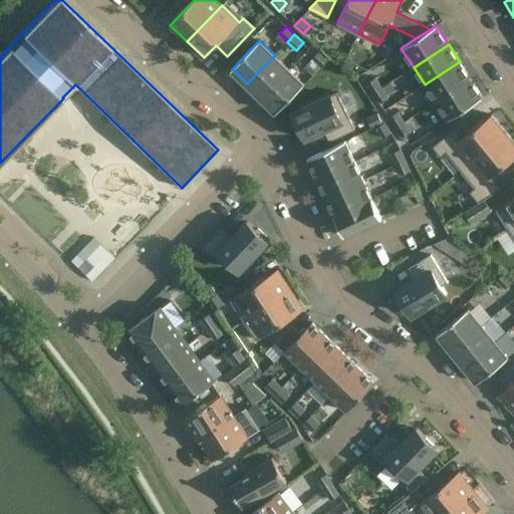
[(328,59),(319,51),(312,58),(321,66),(328,59)]
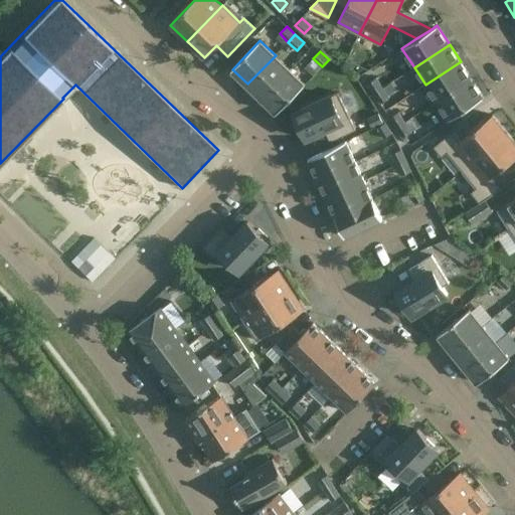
[(262,99),(290,69),(276,55),(247,83),(262,99)]
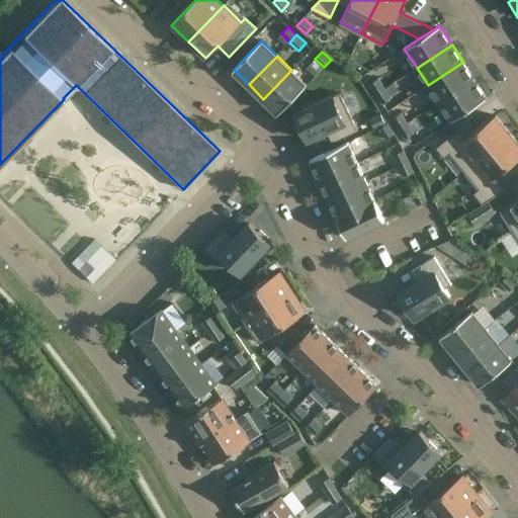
[(428,85),(439,102),(475,80),(463,62),(428,85)]
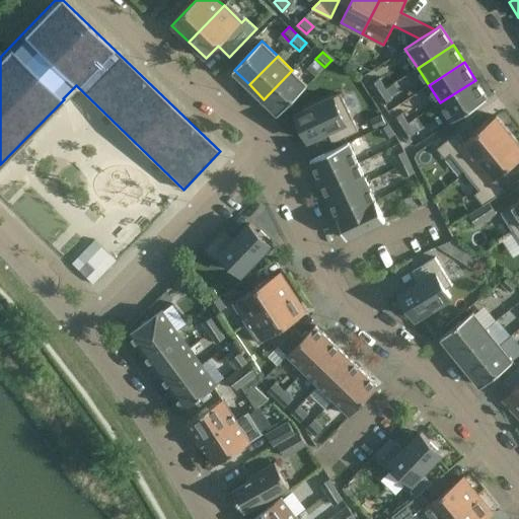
[(292,70),(264,99),(280,114),(307,84),(292,70)]
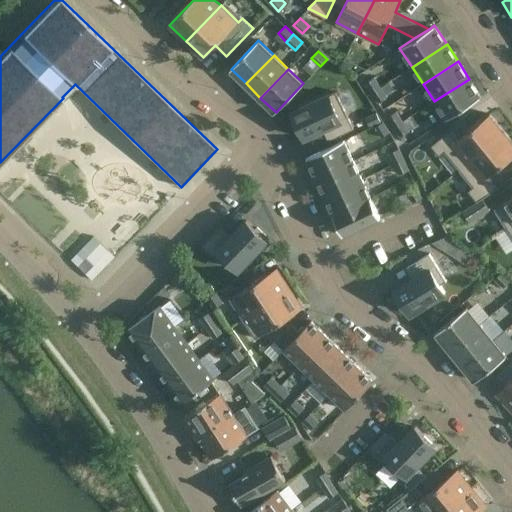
[(366,83),(372,93),(380,87),(374,77),(366,83)]
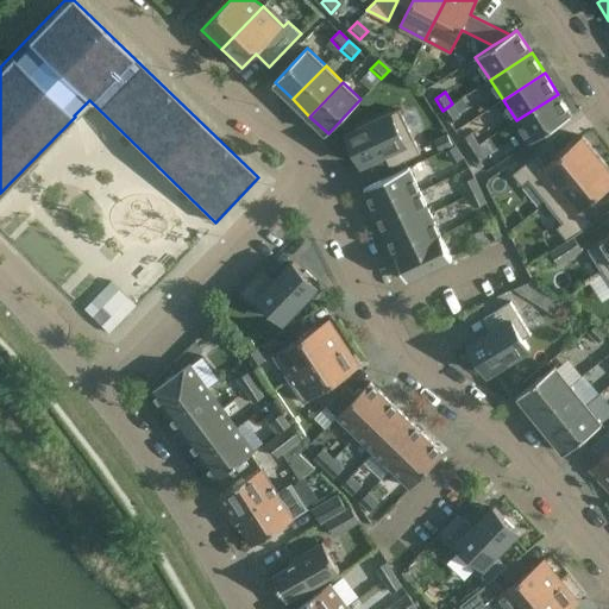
[(558,94),(516,120),(531,143),(572,115),(558,94)]
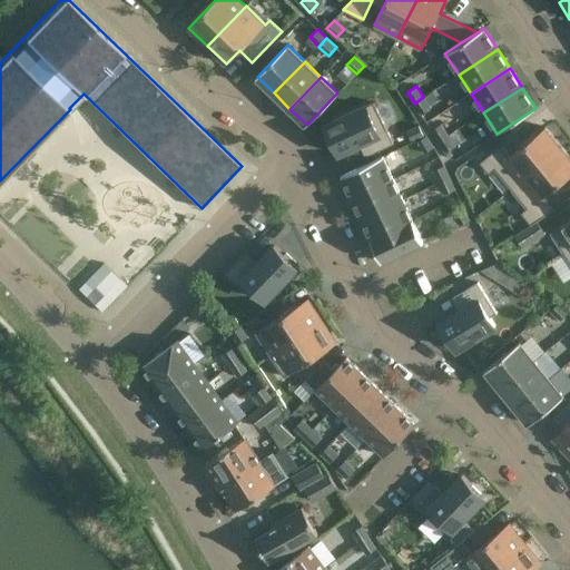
[(423,97),(414,104),(421,114),(431,108),(423,97)]
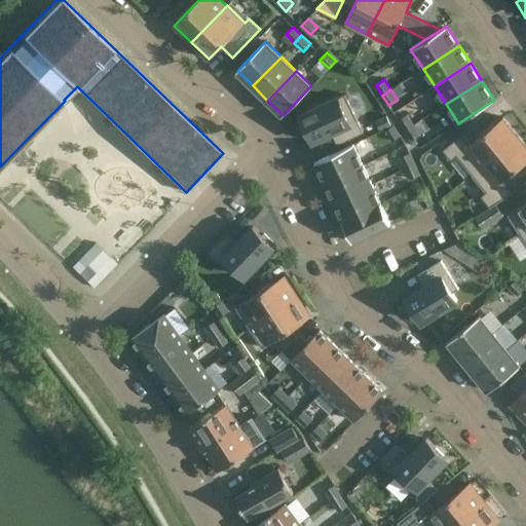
[(363,133),(345,95),(321,106),(320,104),(307,109),(308,112),(301,115),(302,118),(300,119),(305,132),(307,130),(312,142),(332,133),(338,145),(363,133)]
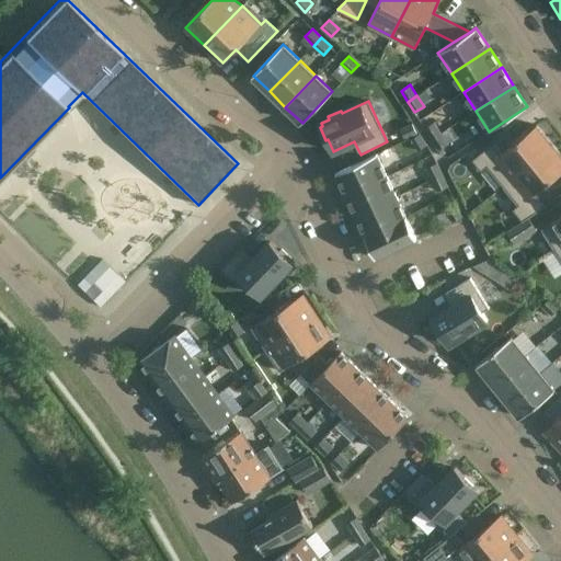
[(432,139),(442,133),(434,122),(425,128),(432,139)]
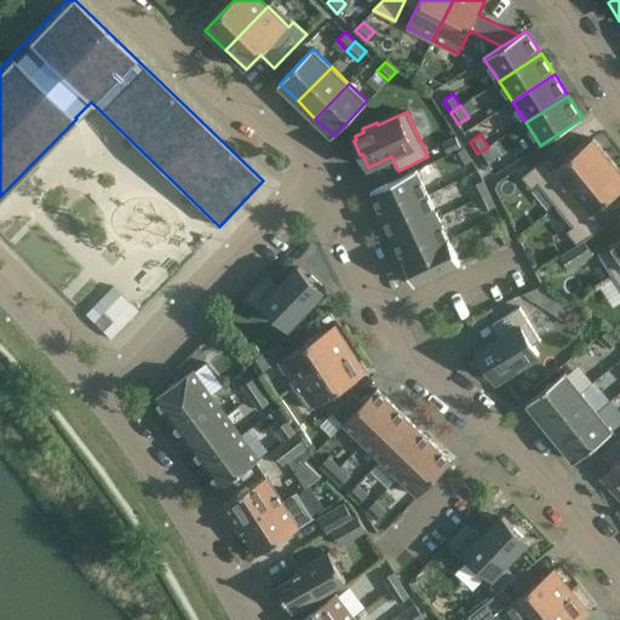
[(556,205),(612,160),(593,138),(555,170),(545,158),(523,177),(533,189),(539,184),(556,205)]
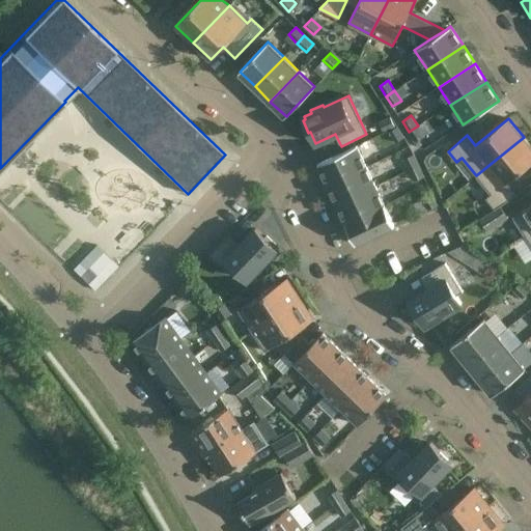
[(424,136),(418,126),(409,132),(416,142),(424,136)]
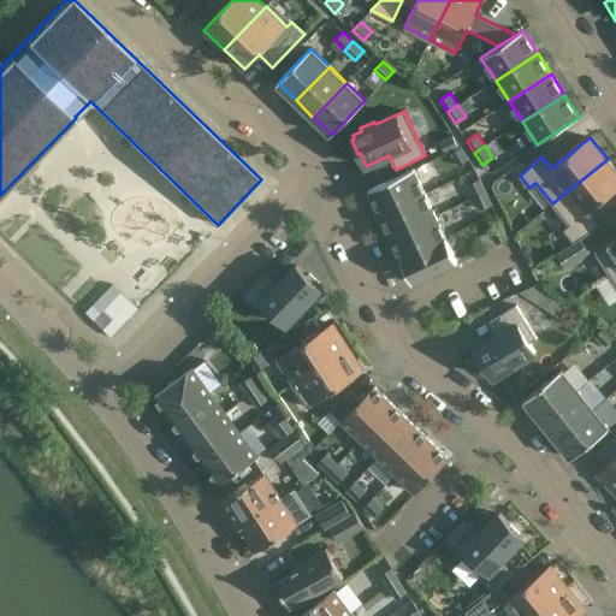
[(469,159),(461,147),(451,153),(458,165),(469,159)]
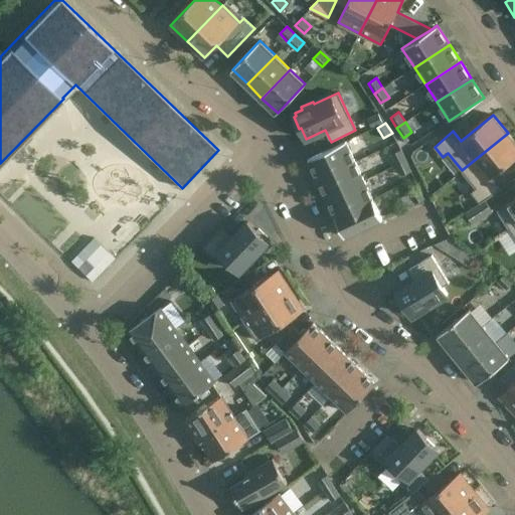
[(514,157),(514,142),(508,133),(462,170),(476,188),(472,192),(480,202),(500,189),(491,177),(514,157)]
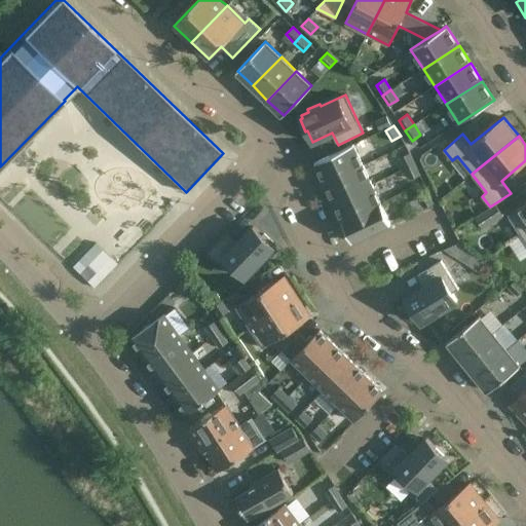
[(325,183),(364,164),(353,144),(314,162),(325,183)]
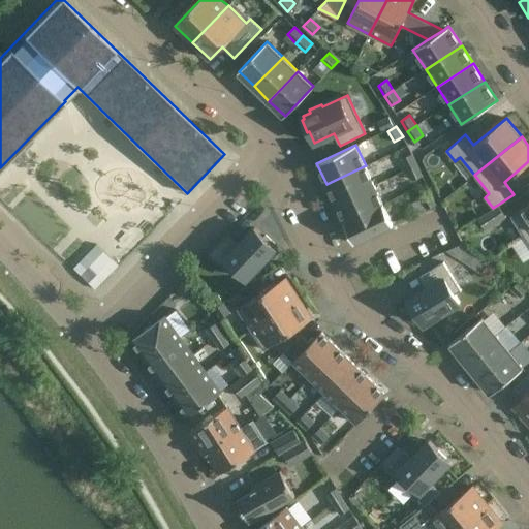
[(403,158),(408,168),(417,164),(412,154),(403,158)]
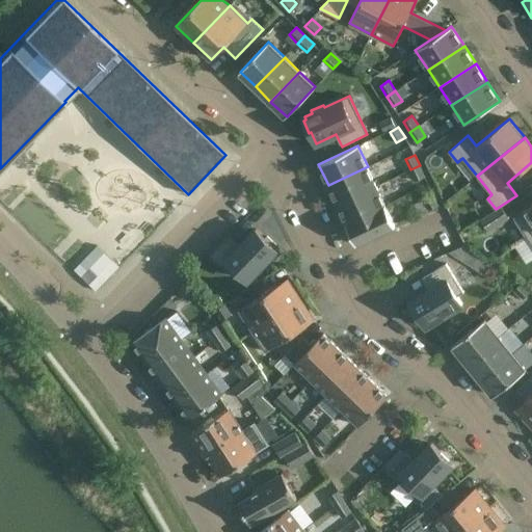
[(420,165),(410,169),(416,181),(425,176),(420,165)]
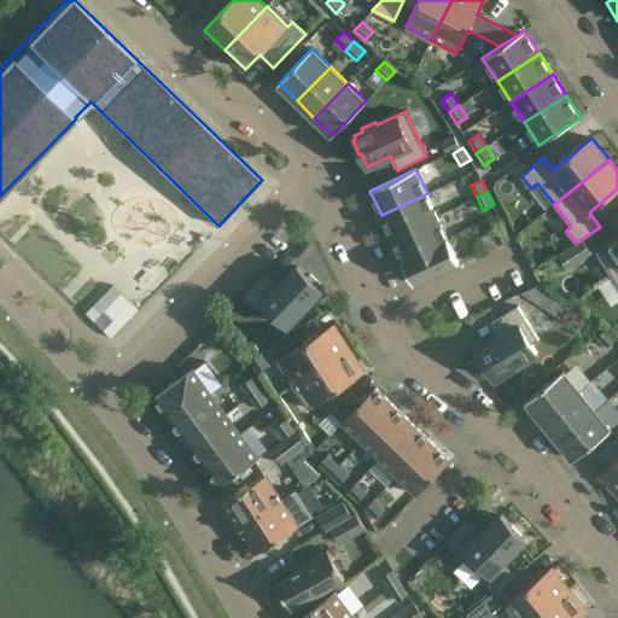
[(427,193),(382,215),(392,238),(437,216),(427,193)]
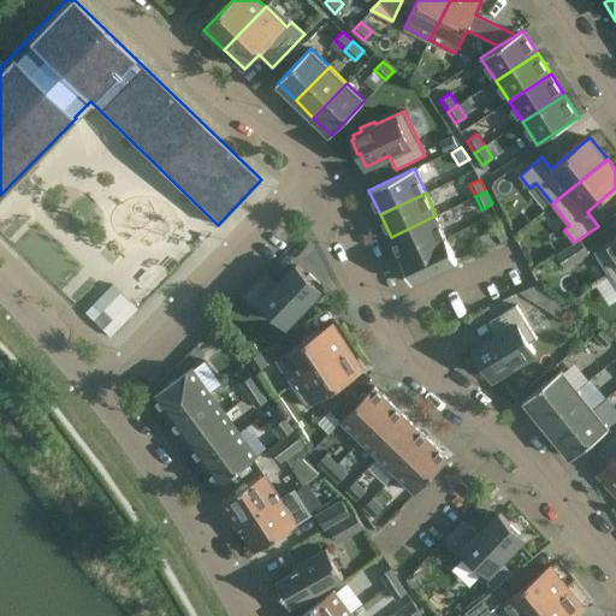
[(436,215),(391,237),(401,259),(446,237),(436,215)]
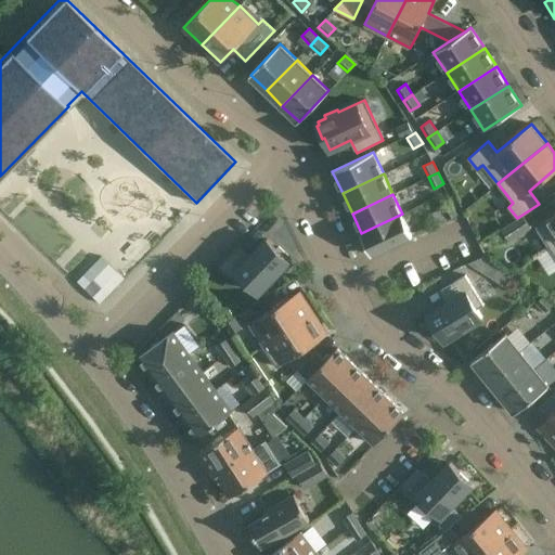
[(457,214),(452,202),(442,206),(448,218),(457,214)]
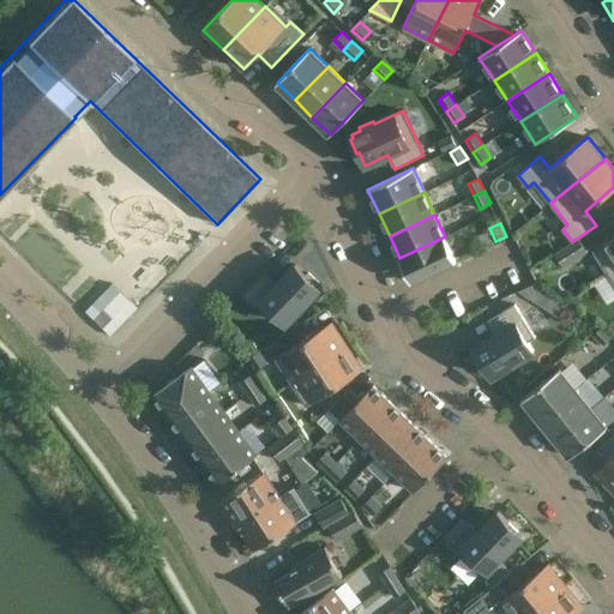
[(457,262),(445,236),(399,258),(405,270),(404,270),(409,280),(410,278),(411,282),(457,262)]
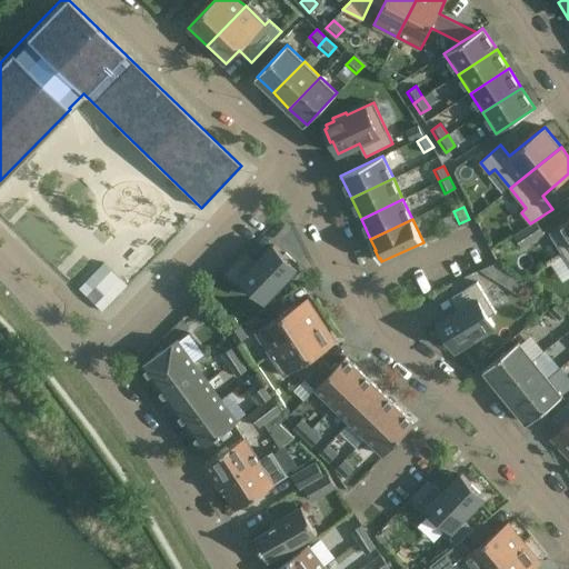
[(568,219),(549,232),(563,255),(568,250),(568,219)]
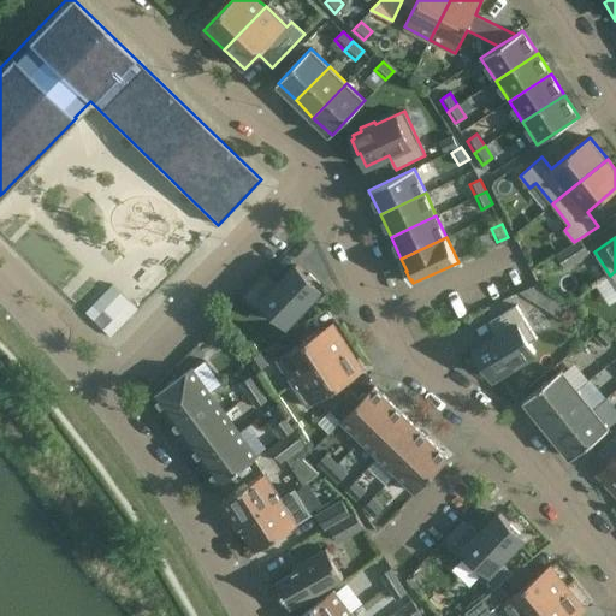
[(590,252),(581,238),(557,255),(566,267),(590,252)]
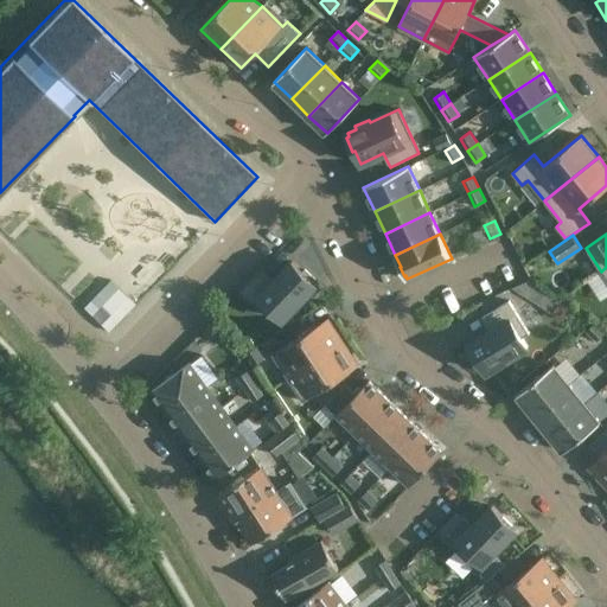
[(302,272),(293,262),(275,279),(263,267),(241,291),(254,304),(260,298),(282,320),(317,285),(314,282),(315,280),(305,269),(302,272)]
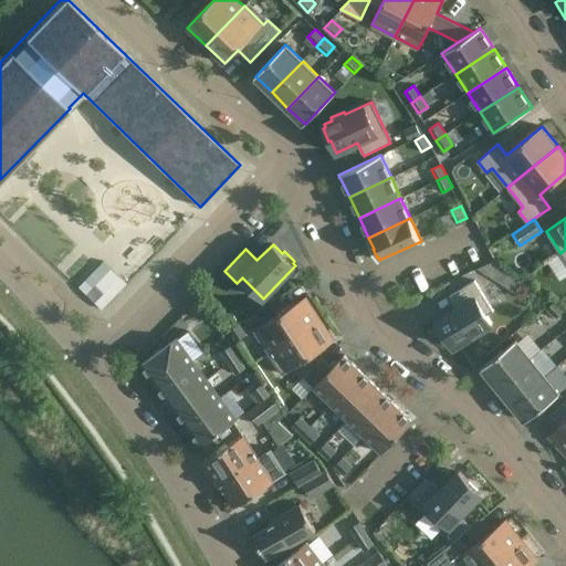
[(507,271),(498,264),(483,271),(501,282),(507,271)]
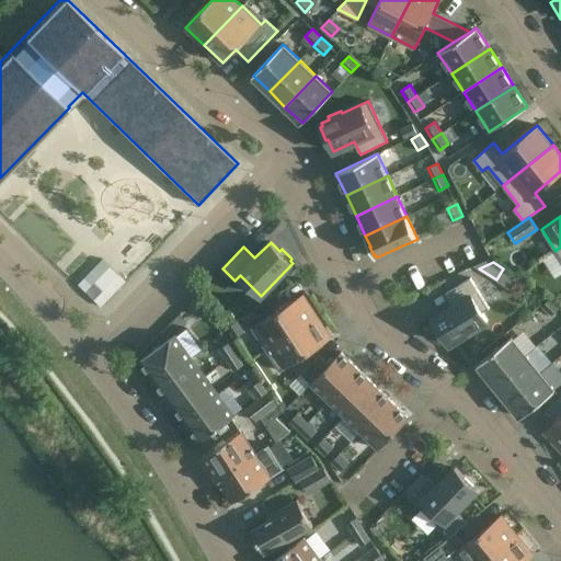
[(83,290),(95,278),(90,272),(77,285),(83,290)]
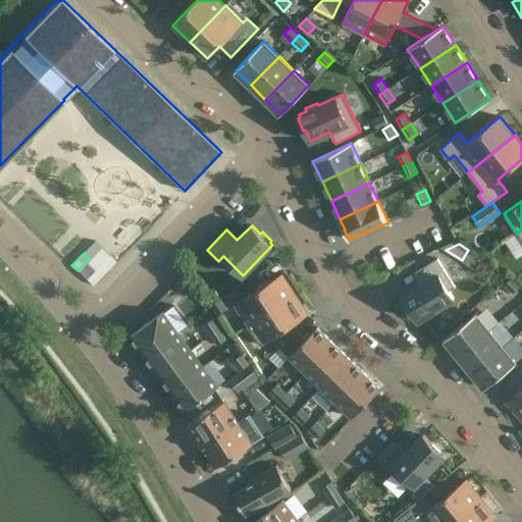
[(455,286),(438,259),(414,273),(421,284),(403,296),(410,306),(408,307),(415,318),(417,317),(418,320),(425,315),(427,317),(438,311),(436,309),(454,298),(449,291),(455,286)]
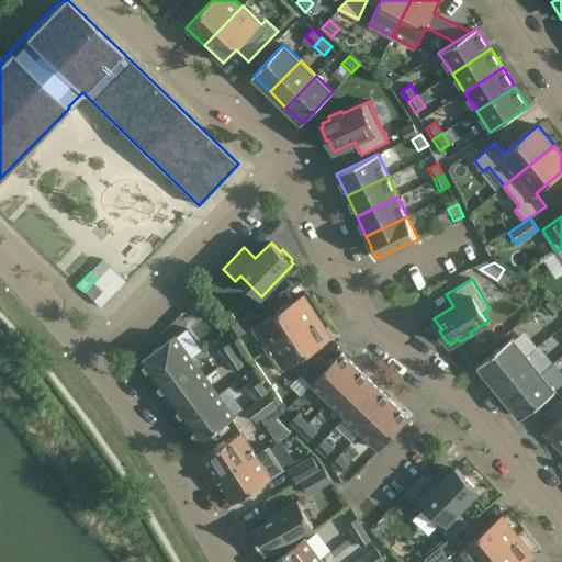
[(112,294),(105,288),(93,301),(100,307),(112,294)]
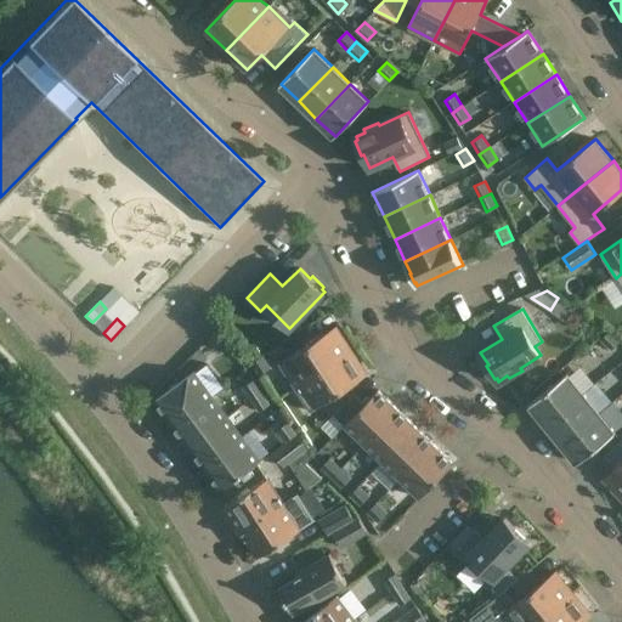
[(348,352),(352,350),(337,326),(280,363),(295,388),(348,352)]
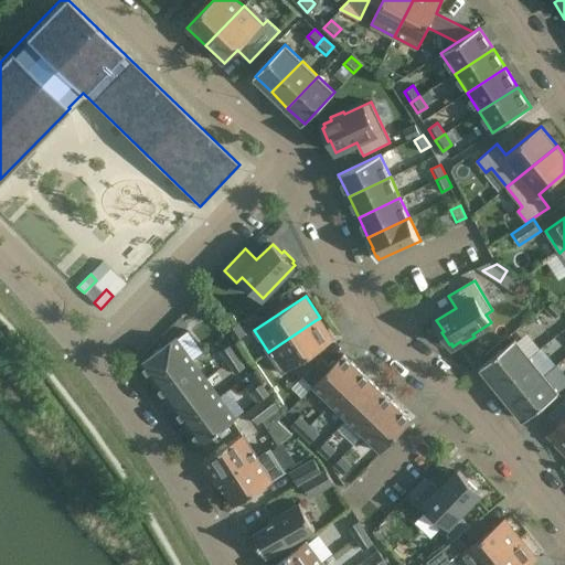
[(189,307),(199,316),(206,308),(196,298),(189,307)]
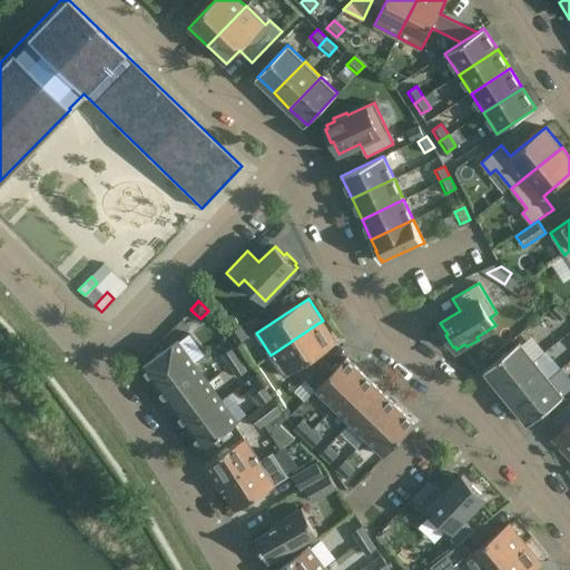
[(568,312),(558,303),(550,312),(560,321),(568,312)]
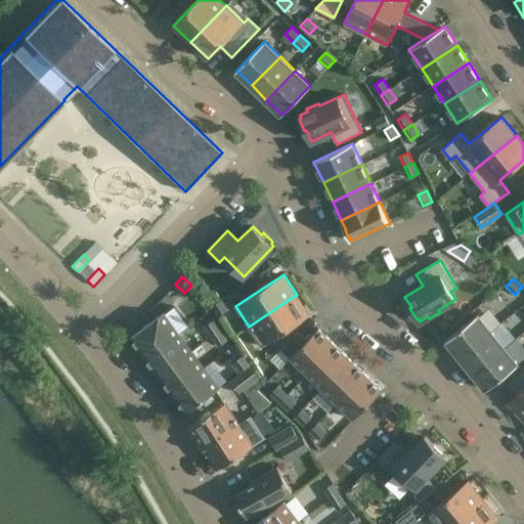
[(310,315),(297,295),(293,297),(249,326),(262,347),(310,315)]
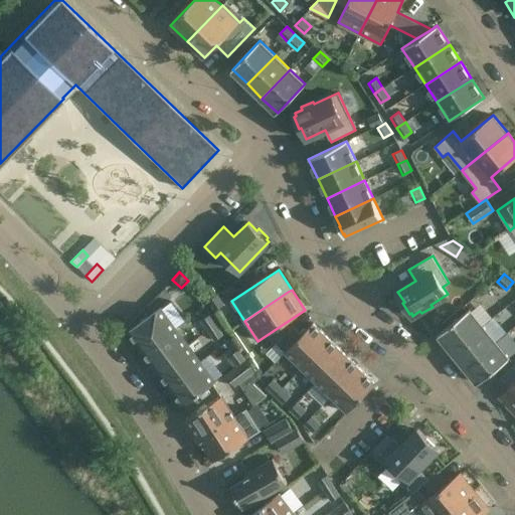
[(224,304),(217,294),(209,300),(215,310),(224,304)]
